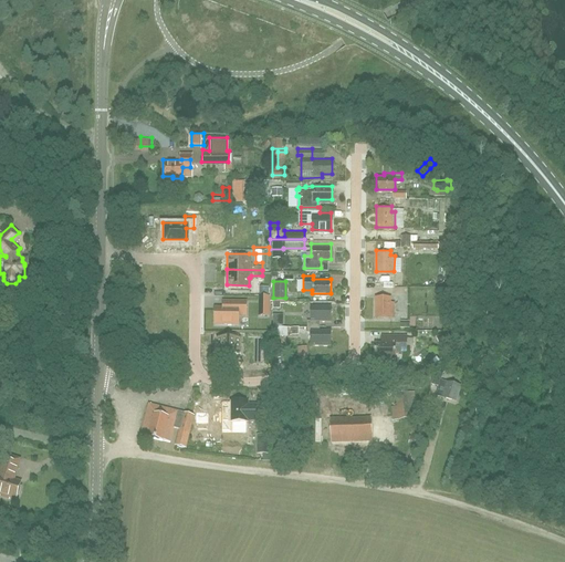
[(394,315),(394,300),(390,300),(390,294),(375,294),(375,315),(394,315)]
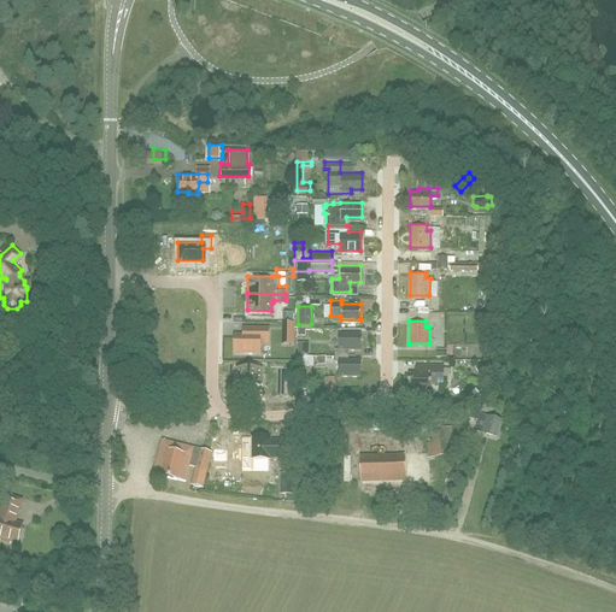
[(269,324),(241,323),(241,330),(233,330),(233,351),(260,351),(260,341),(269,341),(269,324)]
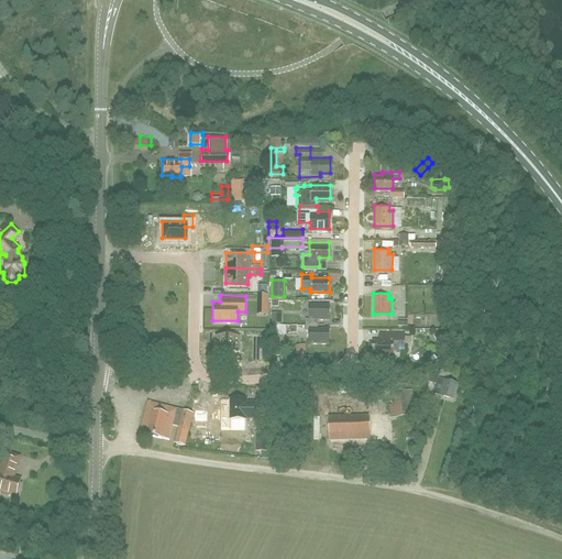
[(328,317),(328,302),(308,302),(308,317),(305,317),(305,321),(317,321),(317,317),(328,317)]
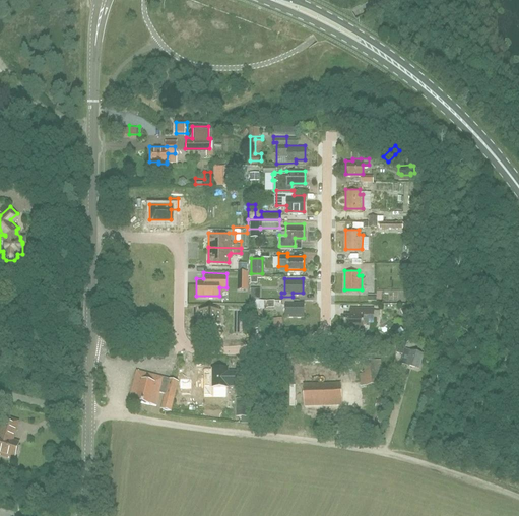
[(248,312),(255,312),(255,309),(255,306),(264,306),(264,297),(255,297),(255,298),(248,298),(248,312)]
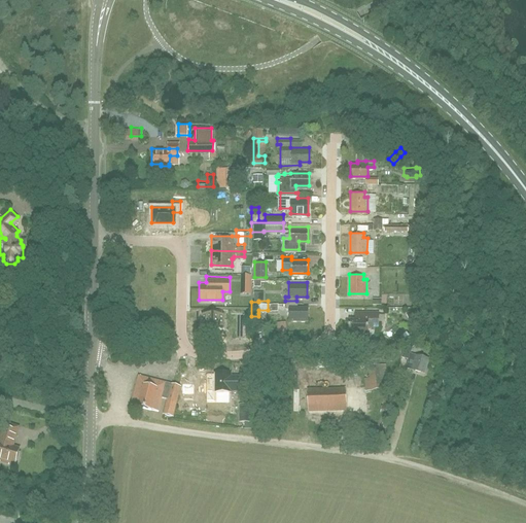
[(296,305),(296,301),(285,301),(285,306),(288,306),(288,319),(307,319),(307,305),(296,305)]
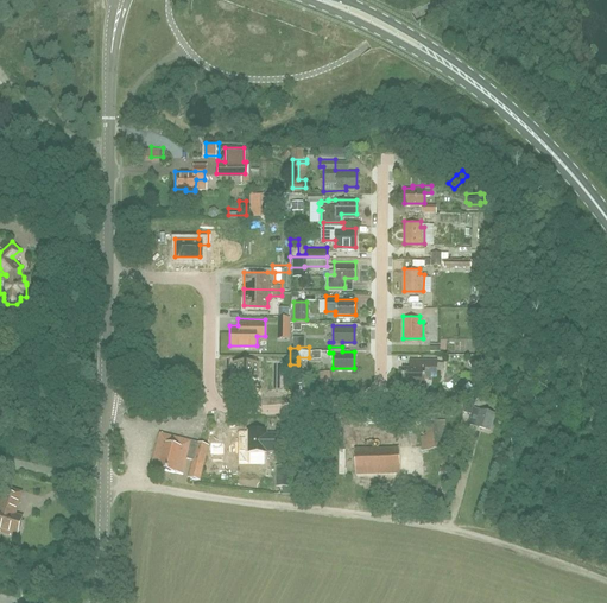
[(436,374),(436,357),(411,357),(411,366),(403,366),(403,381),(424,381),(424,374),(436,374)]
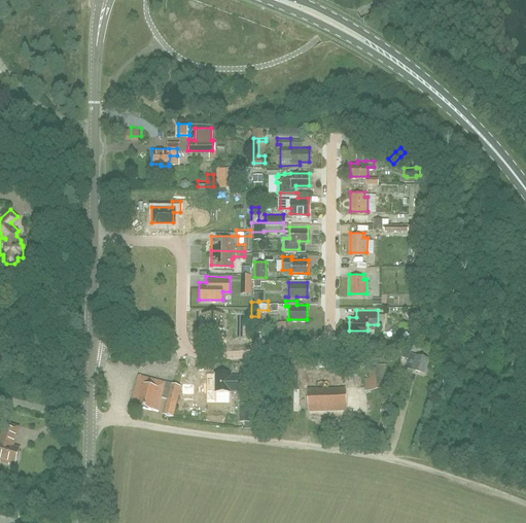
[(221,325),(221,311),(200,311),(200,324),(221,325)]
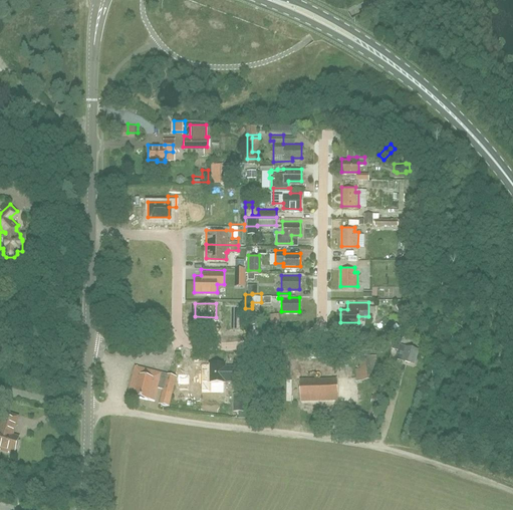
[(394,318),(387,324),(394,332),(401,326),(394,318)]
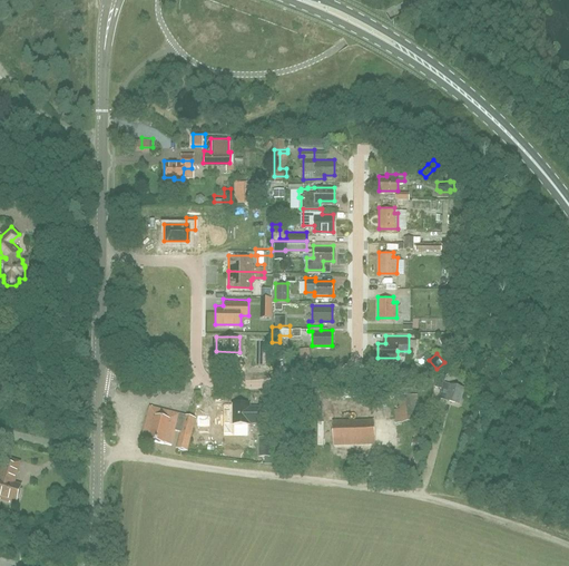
[(484,353),(480,367),(489,370),(493,355),(484,353)]
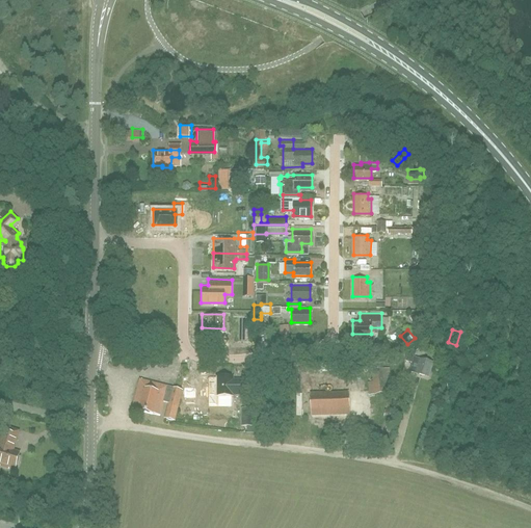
[(428,374),(432,360),(414,354),(416,348),(409,346),(407,348),(404,358),(412,360),(409,368),(428,374)]
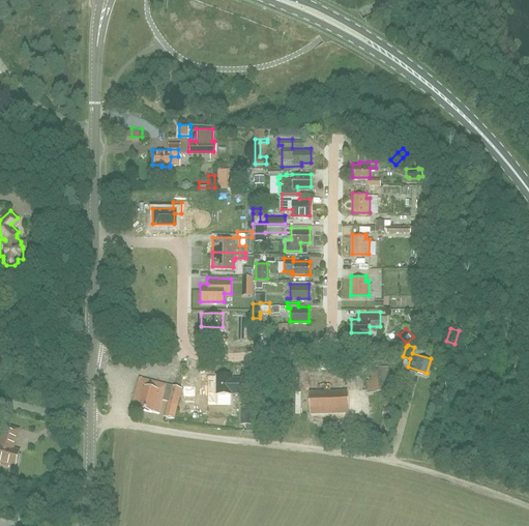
[(372,358),(382,358),(382,350),(372,350),(372,358)]
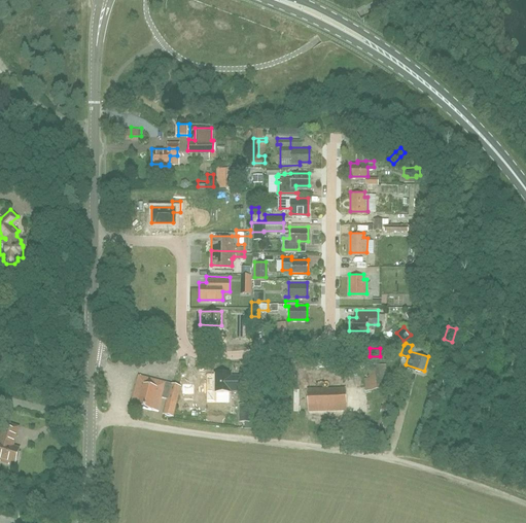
[(350,349),(350,355),(350,357),(362,358),(362,350),(350,349)]
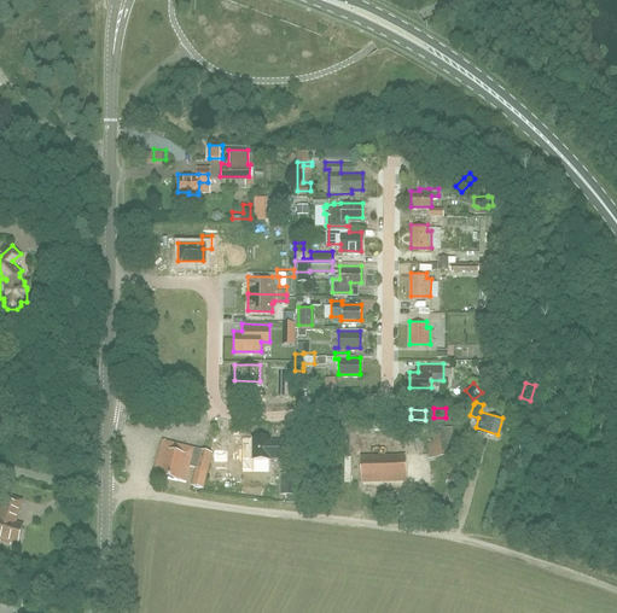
[(429,455),(454,453),(452,424),(431,426),(432,439),(426,441),(429,455)]
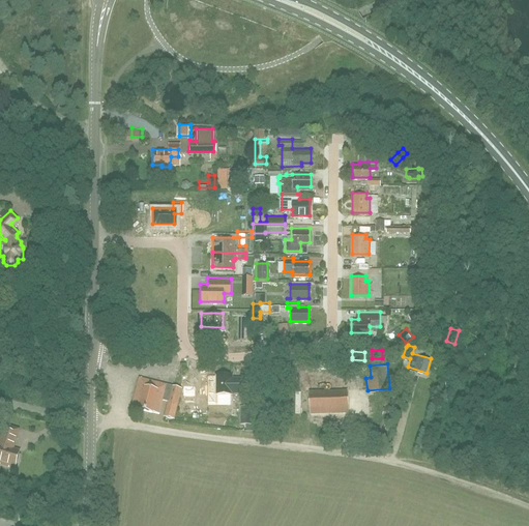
[(231,372),(215,372),(215,390),(224,390),(225,392),(228,392),(229,390),(231,390),(231,389),(247,389),(247,376),(231,376),(231,372)]
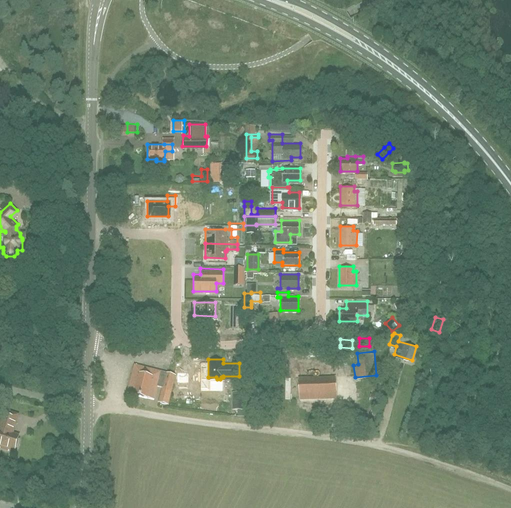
[(160,370),(160,369),(134,362),(127,390),(134,392),(146,396),(146,395),(153,397),(157,383),(162,385),(158,399),(167,402),(174,373),(166,370),(166,371),(160,370)]
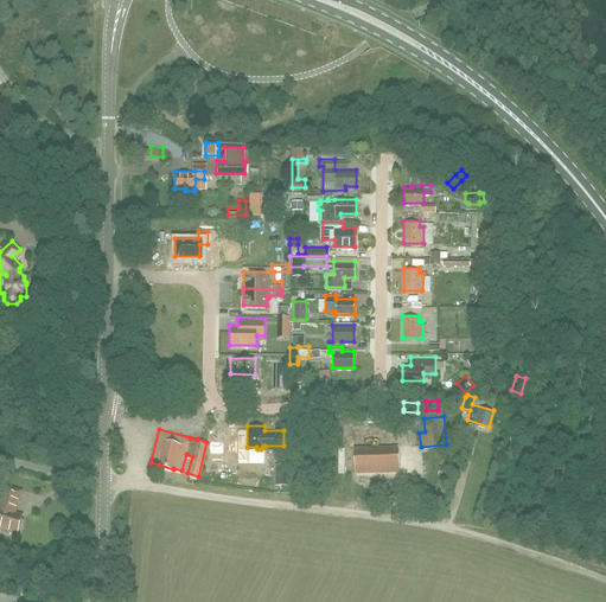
[(223,437),(209,437),(209,450),(223,450),(223,437)]
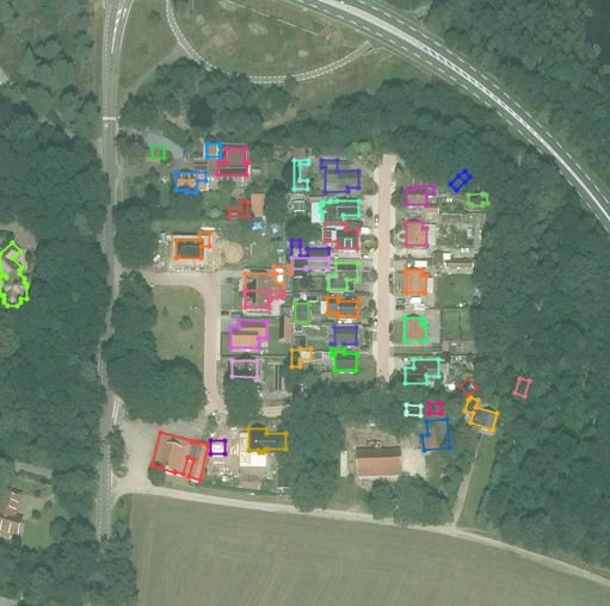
[(357,474),(400,472),(399,445),(356,446),(357,474)]
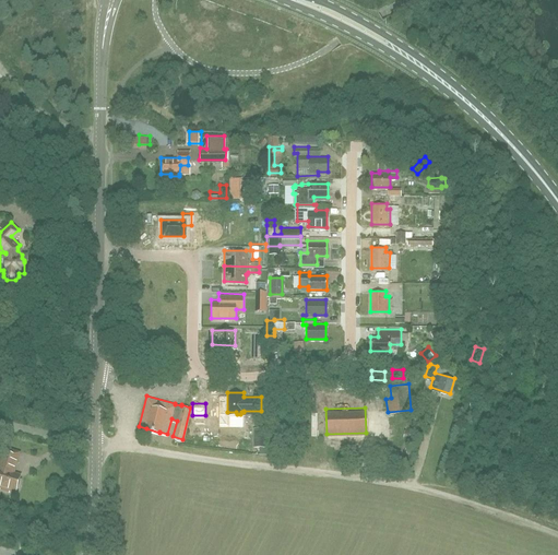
[(416,427),(417,418),(406,417),(405,426),(416,427)]
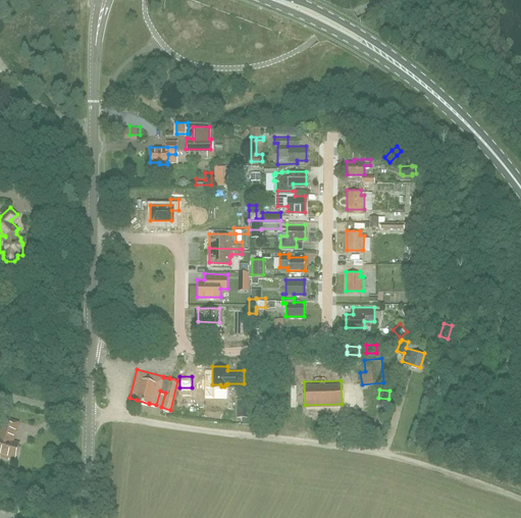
[(238,415),(246,415),(246,398),(238,398),(238,415)]
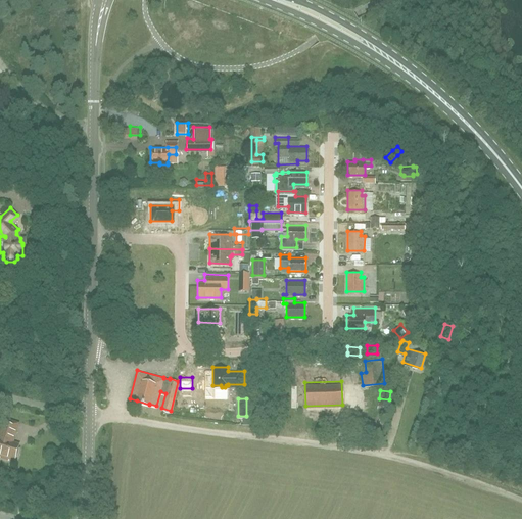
[(387,410),(389,402),(378,399),(377,409),(387,410)]
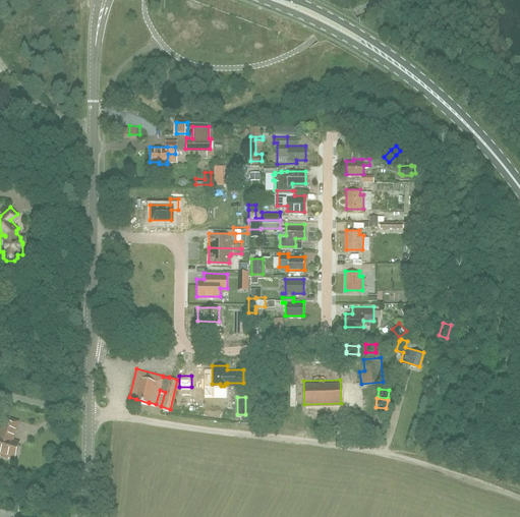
[(7,454),(13,456),(14,453),(15,452),(18,445),(17,443),(18,441),(10,438),(11,435),(12,434),(13,434),(13,433),(17,419),(4,415),(0,427),(0,453),(7,455),(7,454)]
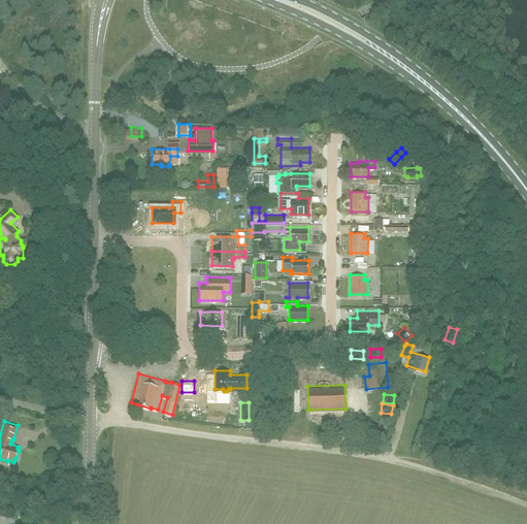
[(36,505),(30,503),(28,512),(34,514),(36,505)]
